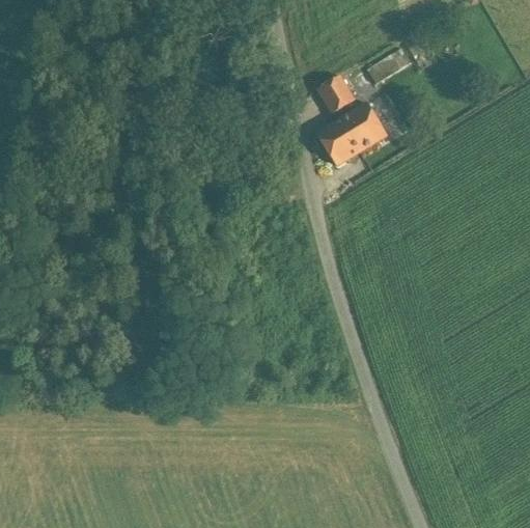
[(408,47),(421,70),(430,63),(417,42),(408,47)]
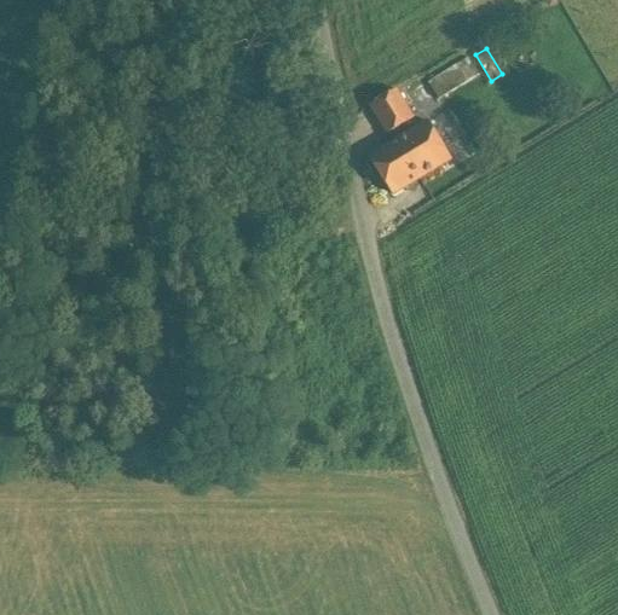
[(427,80),(437,97),(478,73),(468,56),(427,80)]
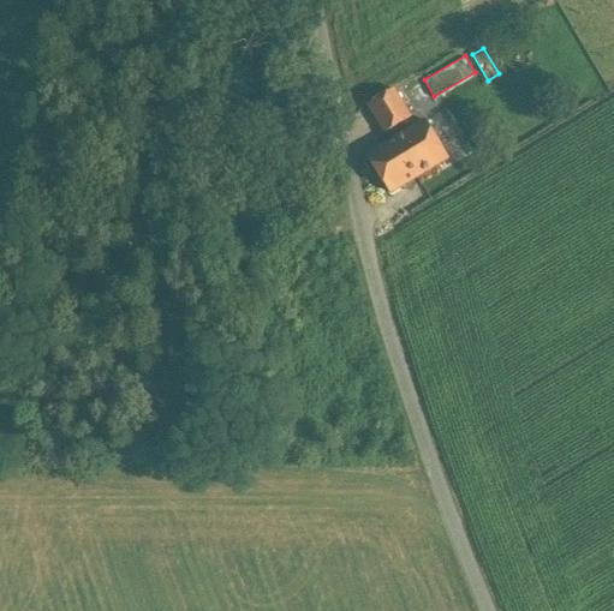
[(385,130),(410,114),(393,88),(368,102),(385,130)]
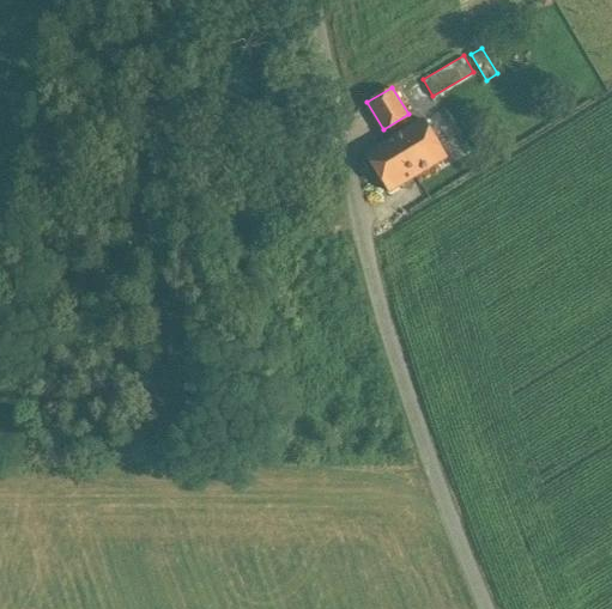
[(422,117),(364,152),(388,190),(446,156),(422,117)]
